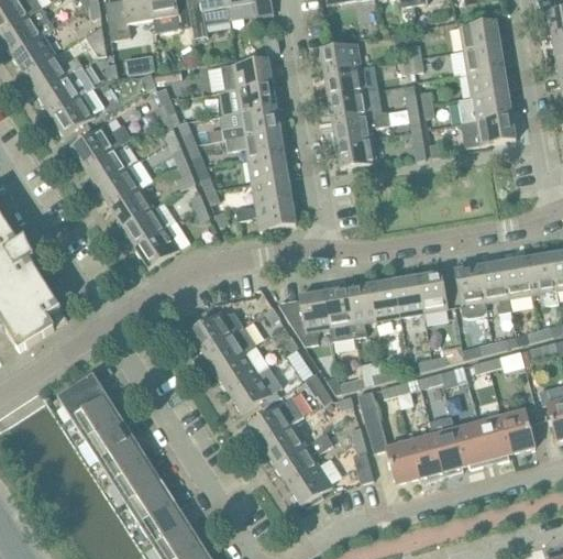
[(0,0),(0,33),(31,14),(39,10),(42,8),(43,7),(39,0),(0,0)]
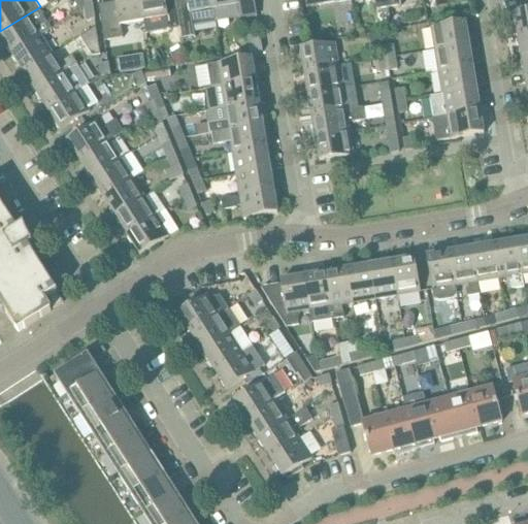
[(76,0),(78,8),(84,5),(93,4),(92,0),(76,0)]
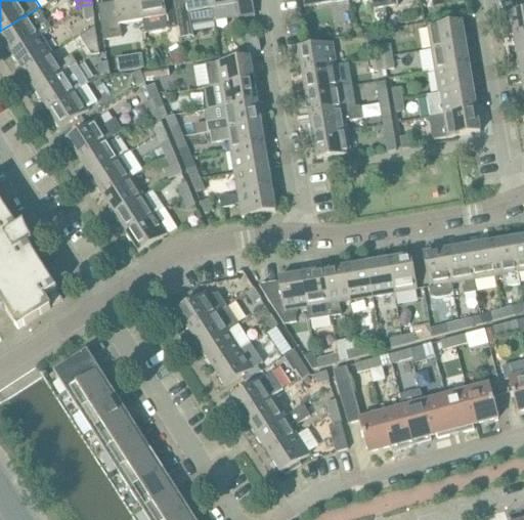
[(98,4),(103,38),(122,35),(120,22),(142,17),(139,0),(116,0),(116,1),(98,4)]
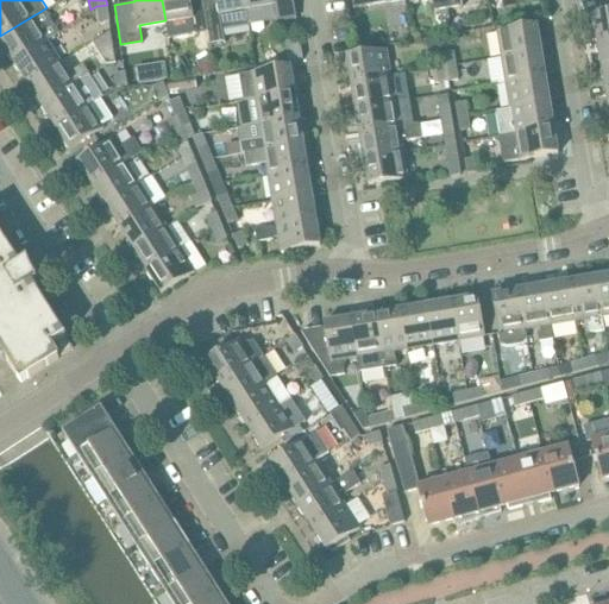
[(162,0),(165,20),(168,36),(194,31),(208,29),(203,0),(198,0),(190,1),(190,0),(162,0)]
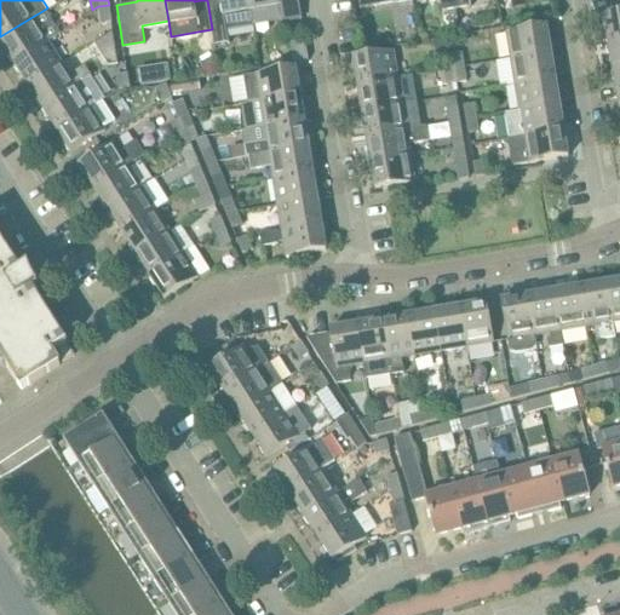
[(207,0),(212,29),(214,40),(228,38),(228,40),(229,40),(227,27),(253,22),(251,7),(250,0),(207,0)]
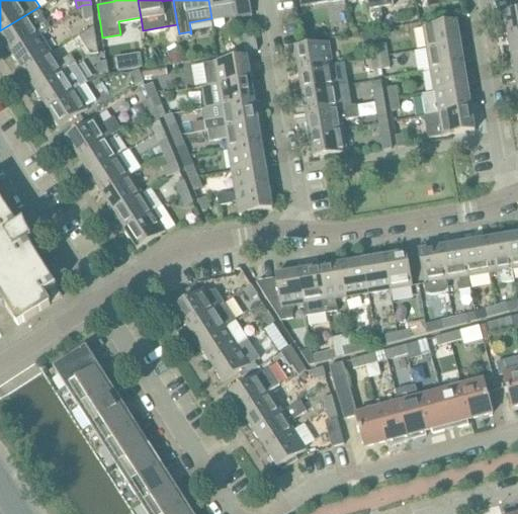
[(208,0),(209,6),(232,2),(235,15),(252,12),(250,0),(208,0)]
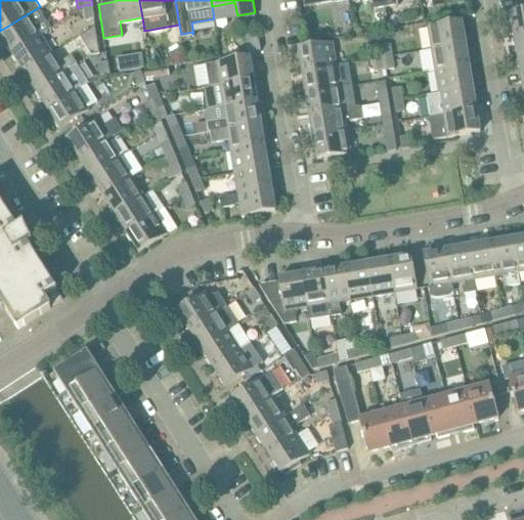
[(85,17),(94,15),(92,4),(83,5),(85,17)]
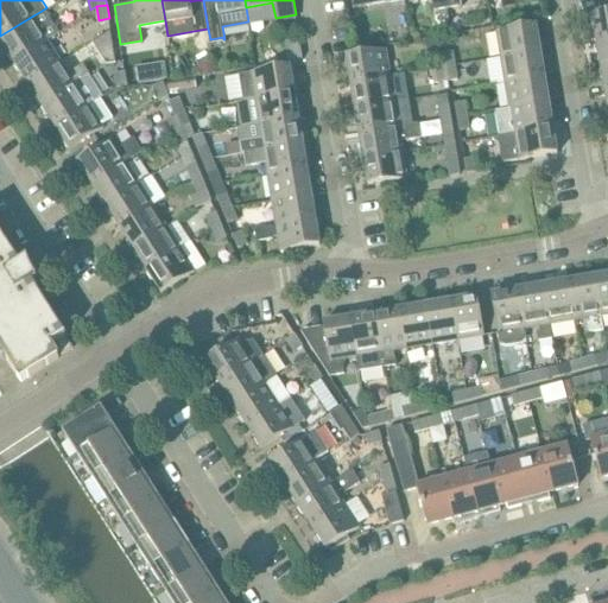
[(607,8),(591,12),(596,38),(607,36),(607,8)]
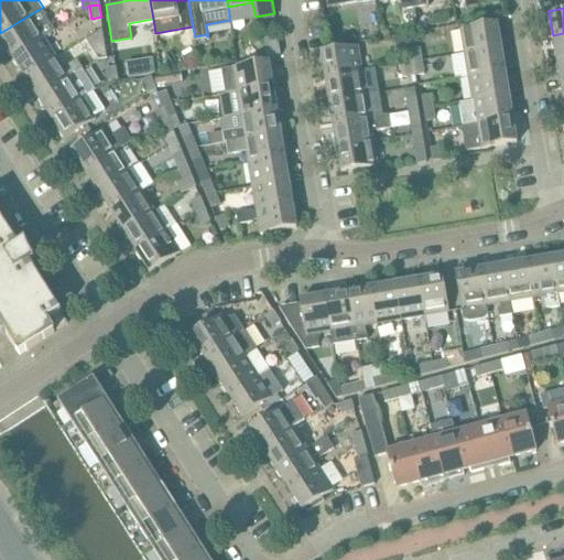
[(31,14),(0,33),(0,34),(12,54),(43,34),(31,14)]
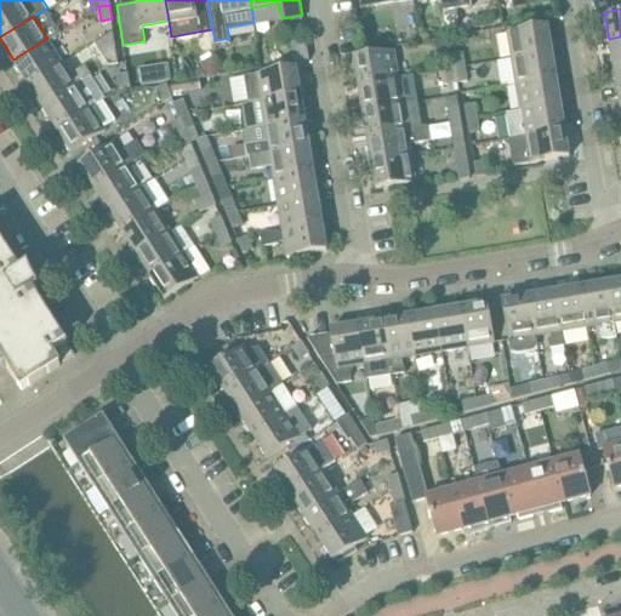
[(507,28),(512,56),(552,49),(547,22),(507,28)]
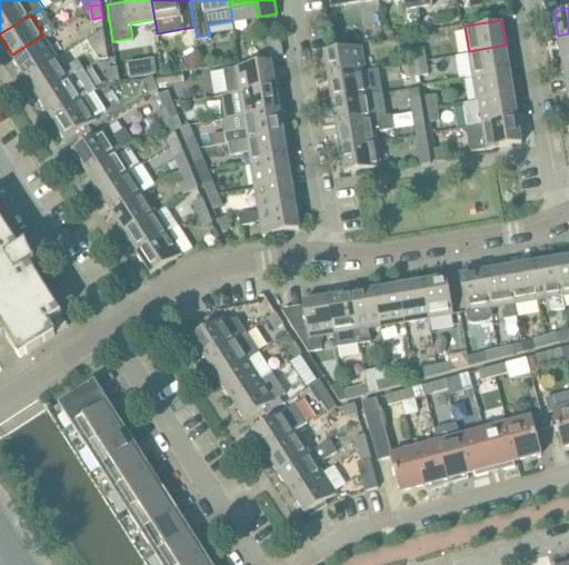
[(103,26),(86,37),(99,57),(108,56),(103,26)]
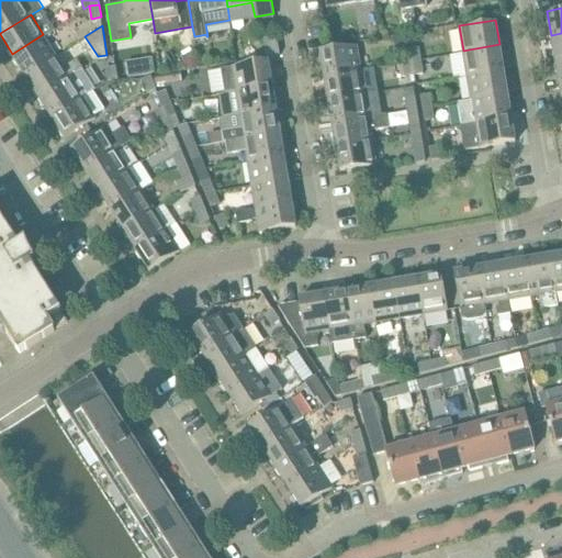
[(561,33),(551,35),(555,58),(561,57),(561,33)]
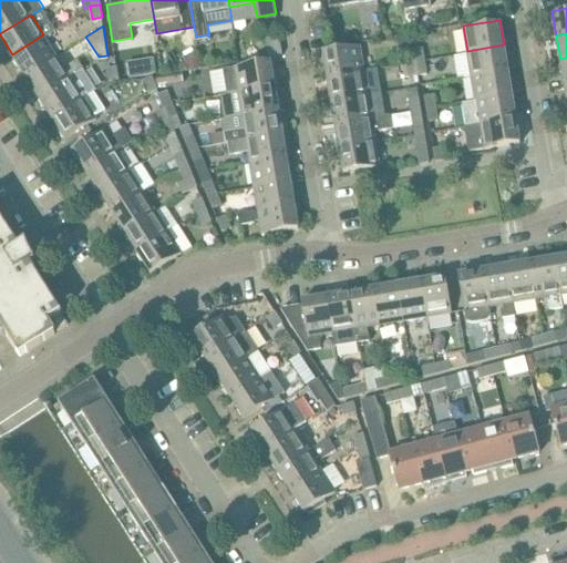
[(43,34),(12,54),(26,75),(57,55),(43,34)]
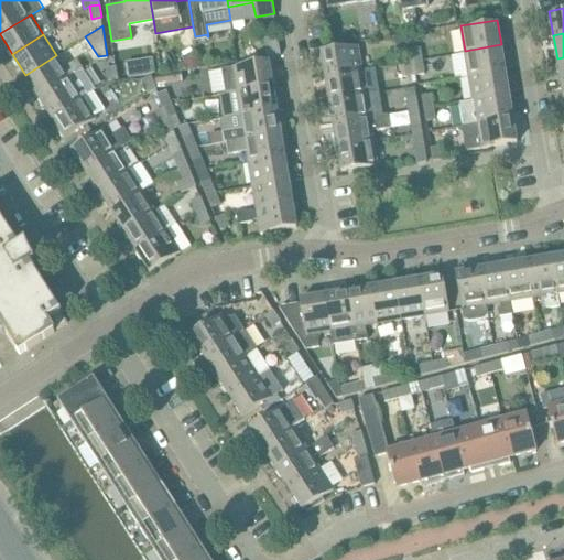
[(321,49),(325,74),(361,67),(357,43),(321,49)]
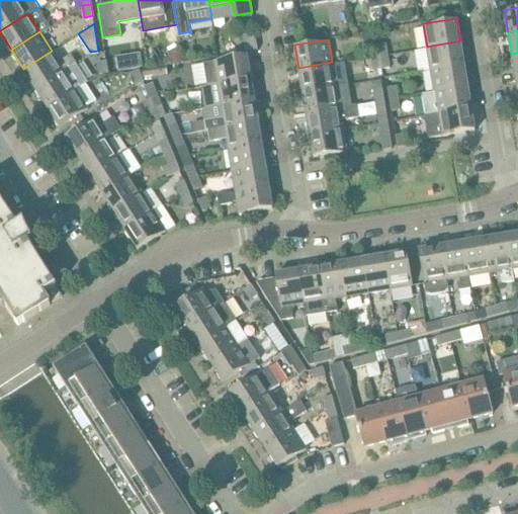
[(377,41),(379,54),(387,53),(385,40),(377,41)]
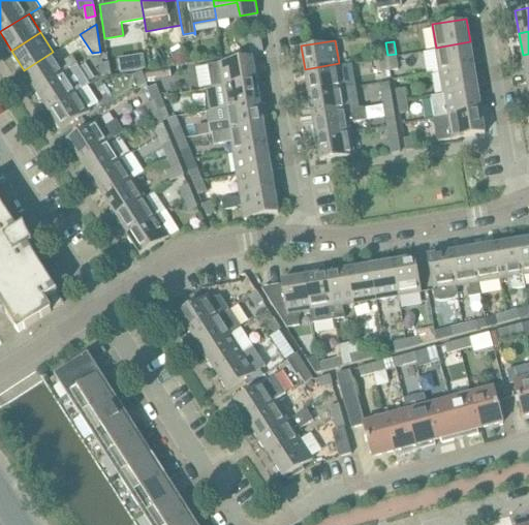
[(473,63),(470,41),(436,48),(439,69),(473,63)]
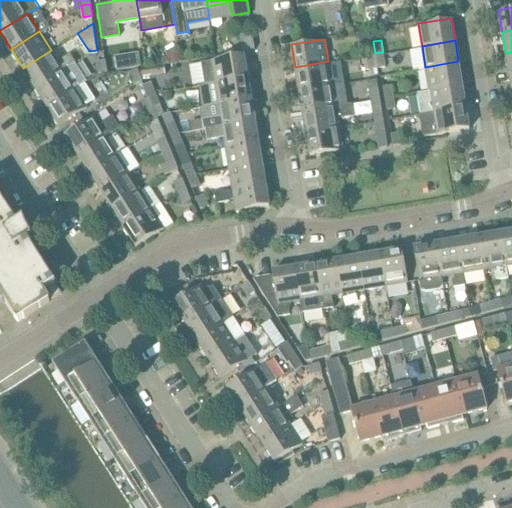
[(365,43),(367,55),(375,53),(373,41),(365,43)]
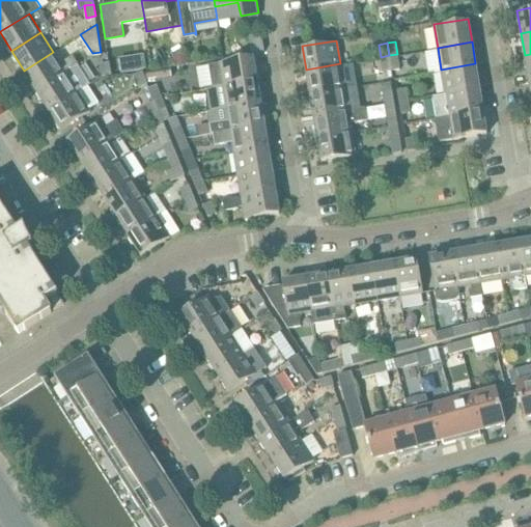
[(53,52),(24,71),(36,89),(65,71),(76,64),(78,62),(73,53),(59,61),(53,52)]
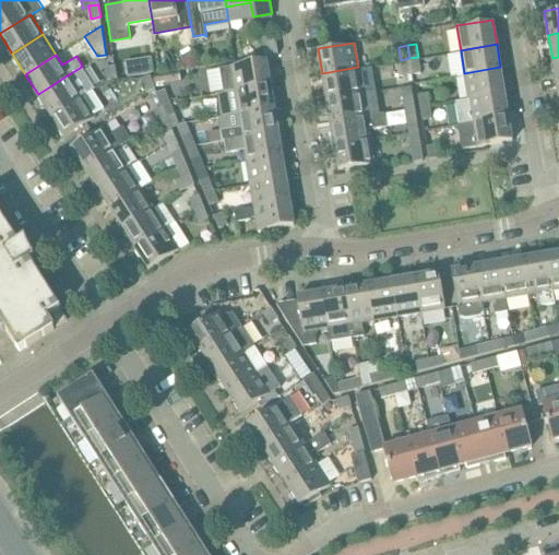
[(151,55),(139,57),(141,72),(154,70),(151,55)]
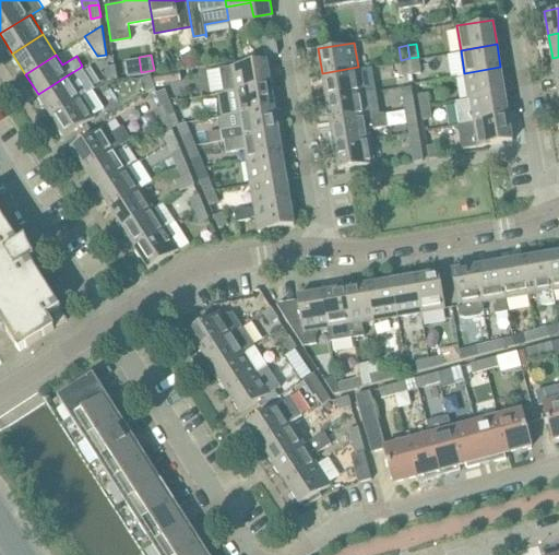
[(266,57),(219,66),(223,89),(224,90),(234,87),(270,82),(266,57)]
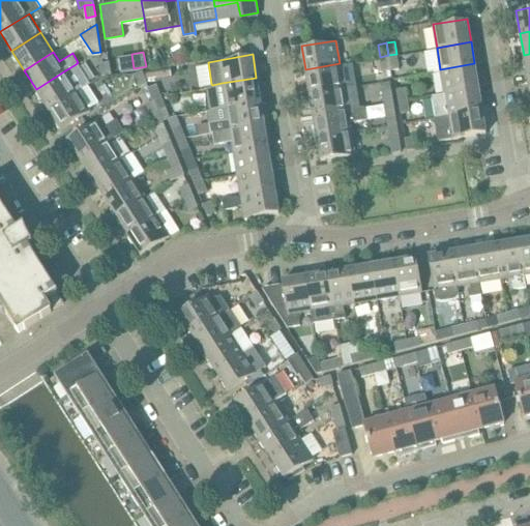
[(388,55),(390,67),(399,66),(396,54),(388,55)]
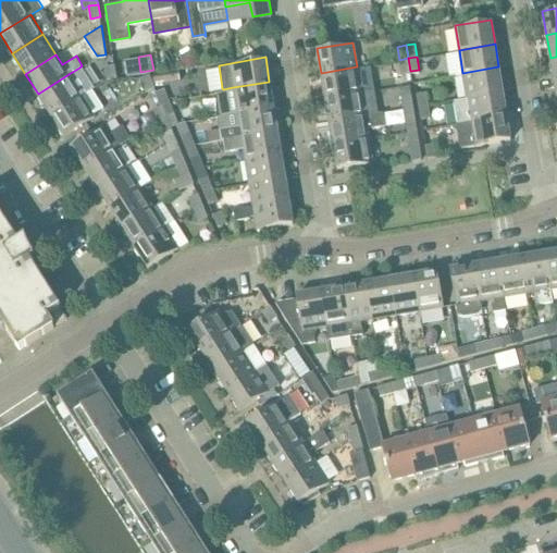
[(401,73),(410,71),(408,58),(399,60),(401,73)]
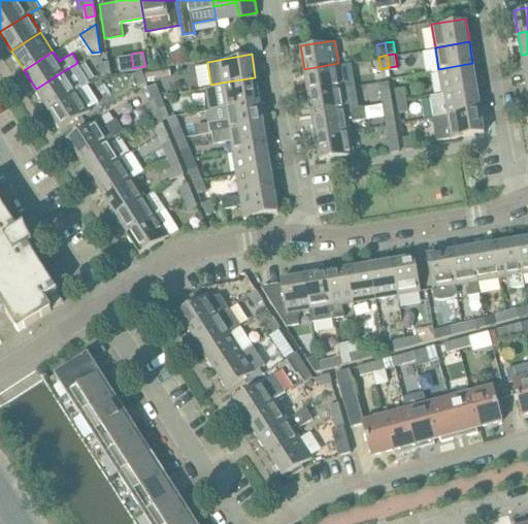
[(110,71),(108,59),(99,61),(101,73),(110,71)]
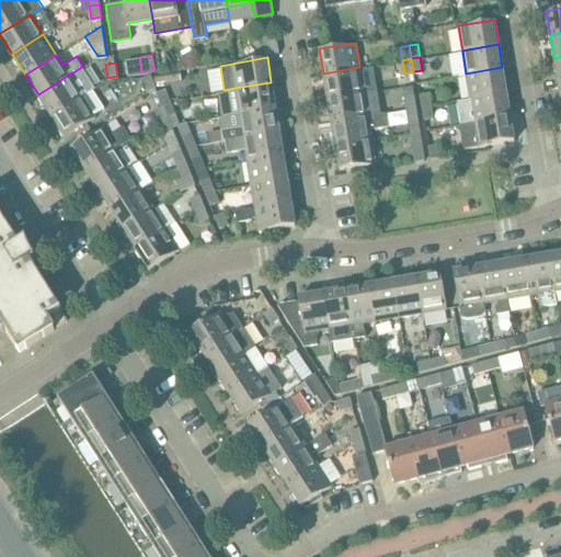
[(373,65),(359,67),(323,74),(328,97),(376,89),(373,65)]
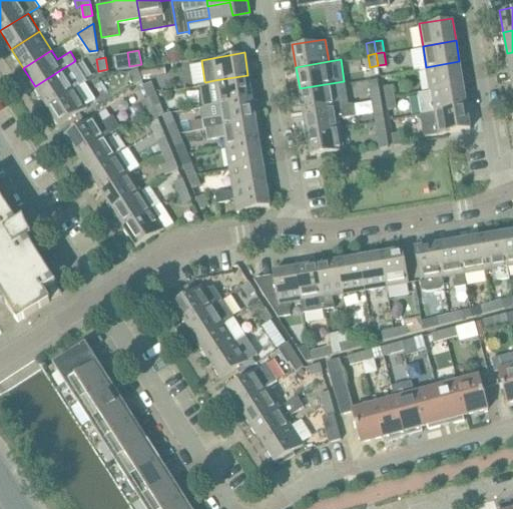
[(426,67),(430,88),(463,83),(459,61),(426,67)]
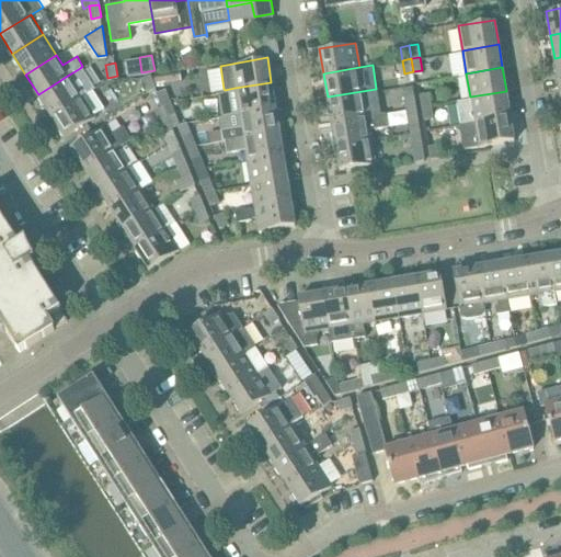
[(69,75),(38,94),(50,114),(81,94),(92,88),(80,68),(69,75)]
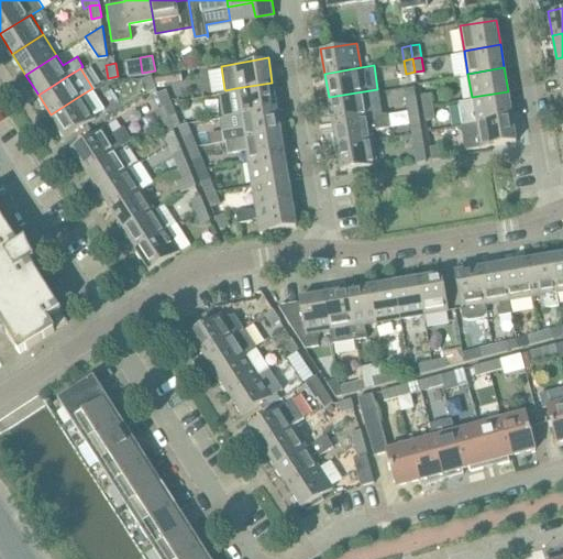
[(180,69),(154,74),(156,83),(181,78),(180,69)]
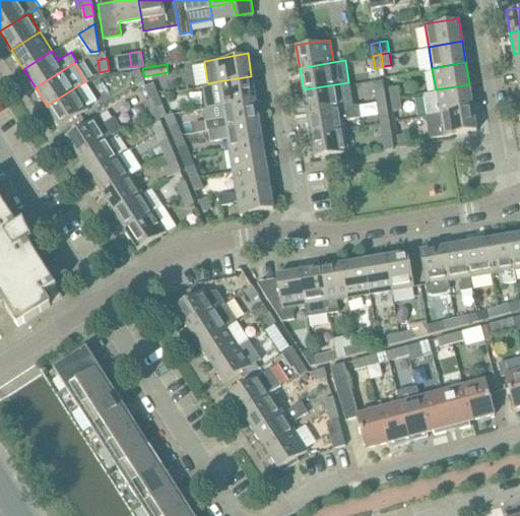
[(139,67),(131,70),(136,83),(144,80),(139,67)]
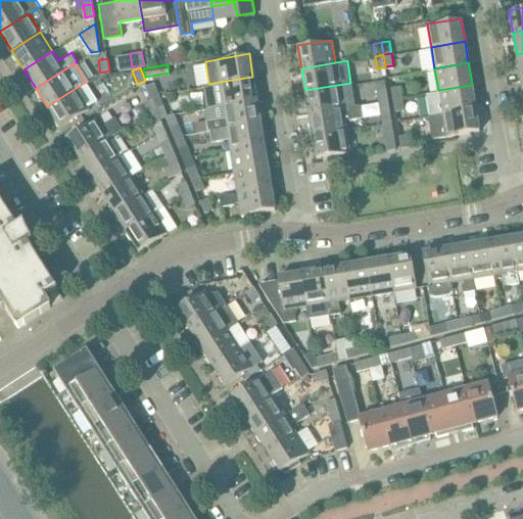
[(209,84),(203,85),(206,106),(223,104),(256,98),(252,77),(209,84)]
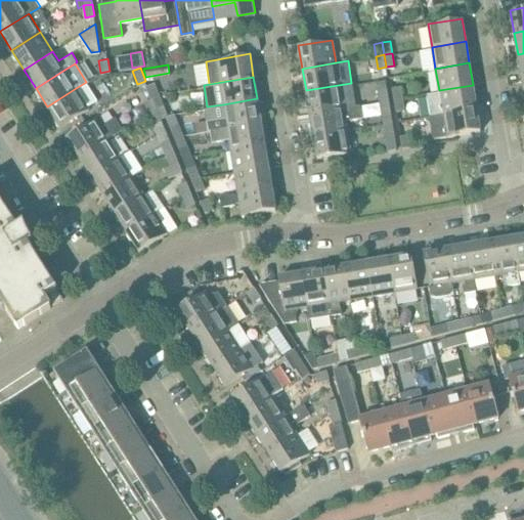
[(146,84),(150,96),(159,92),(155,81),(146,84)]
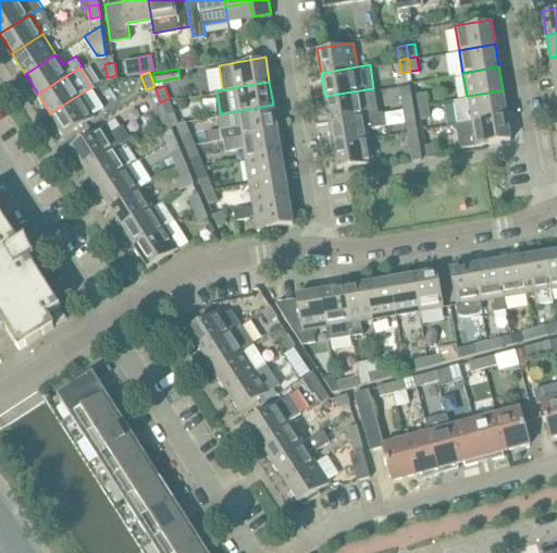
[(81,94),(50,113),(63,134),(94,114),(93,111),(103,105),(91,87),(81,94)]
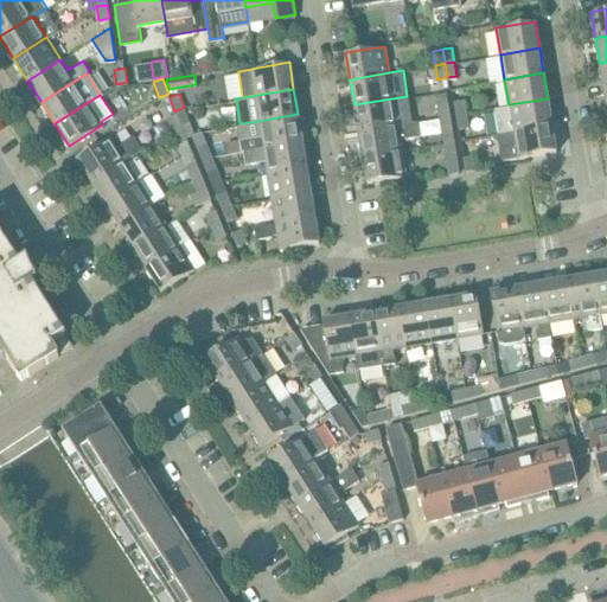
[(407,96),(355,104),(358,129),(411,121),(407,96)]
